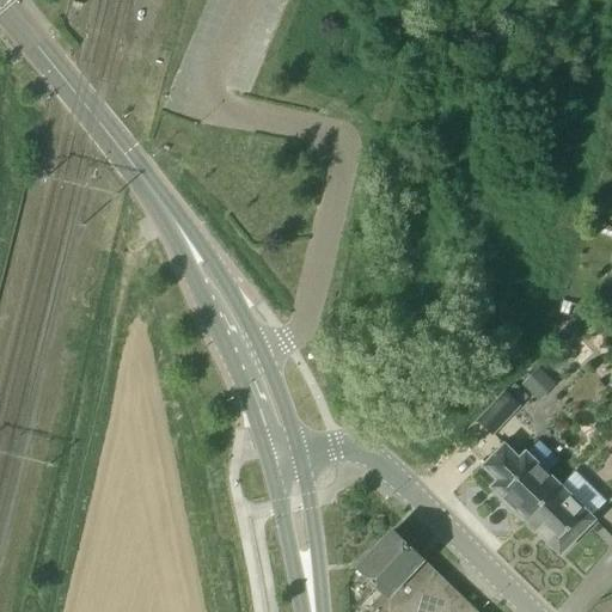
[(571,304),(564,301),(561,312),(569,314),(571,304)]
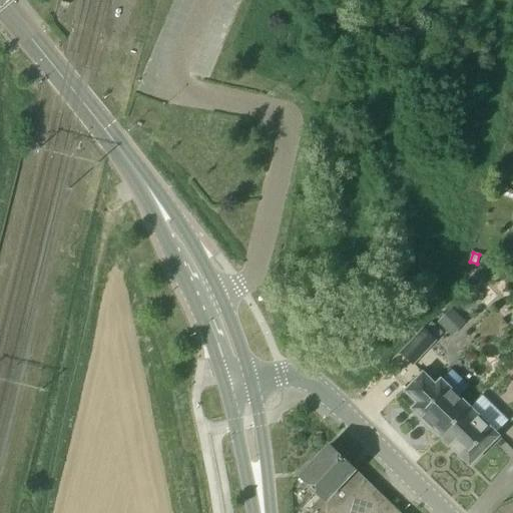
[(478,290),(460,306),(466,313),(483,296),(478,290)]
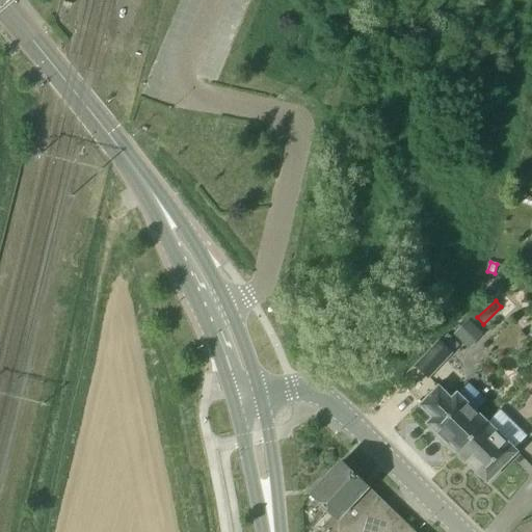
[(468,320),(454,335),(467,347),(480,331),(468,320)]
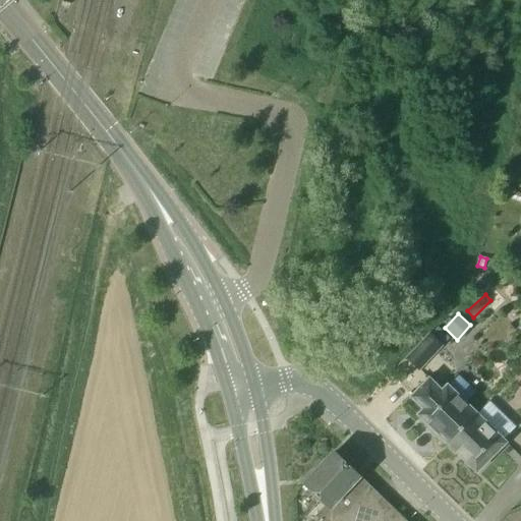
[(411,365),(417,371),(449,338),(443,332),(411,365)]
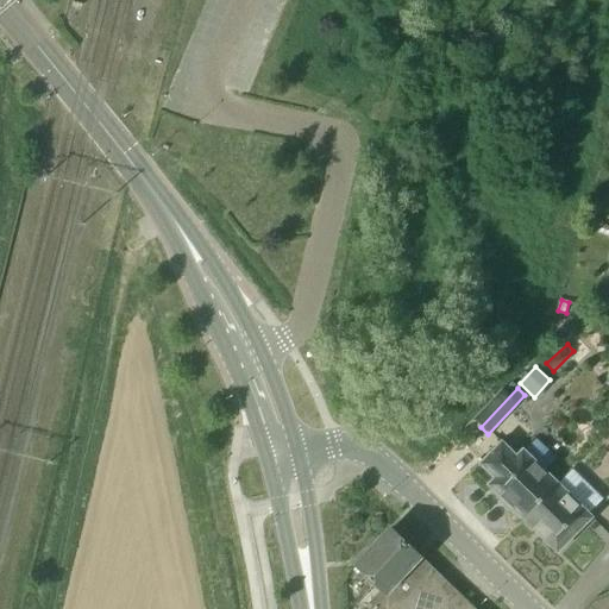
[(491,487),(526,520),(559,485),(545,472),(558,460),(538,440),(519,459),(504,445),(484,466),(498,481),(491,487)]
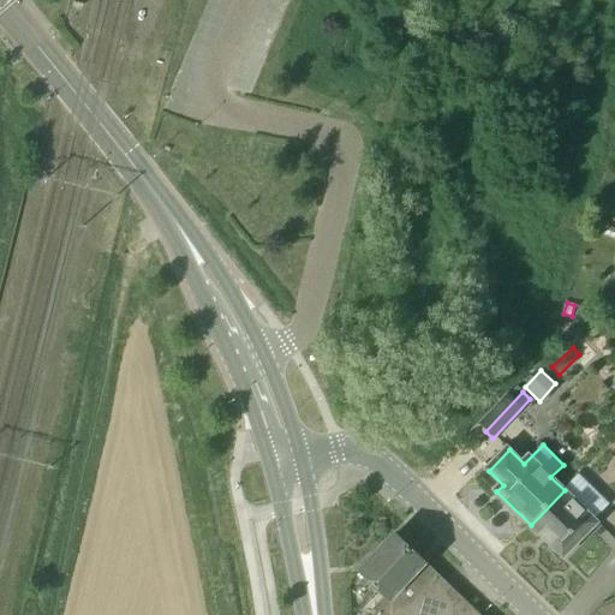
[(565,490),(531,525),(566,559),(599,525),(595,520),(605,511),(586,493),(577,502),(565,490)]
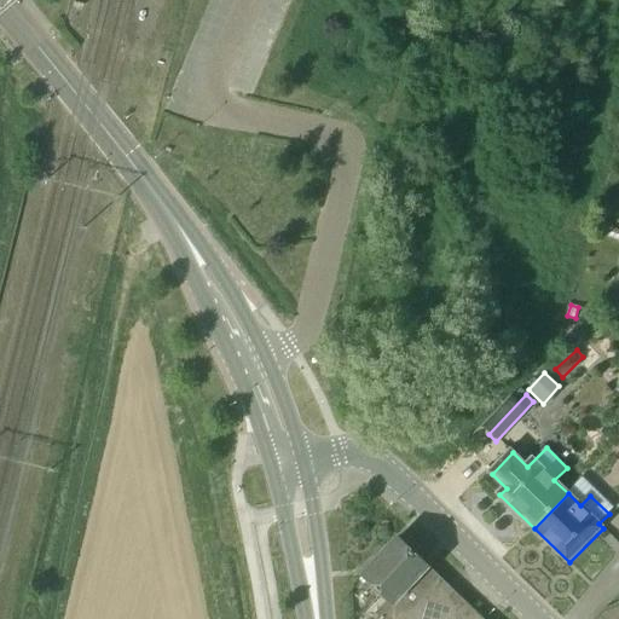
[(376,614),(380,618),(482,618),(431,570),(399,539),(363,577),(388,601),(376,614)]
